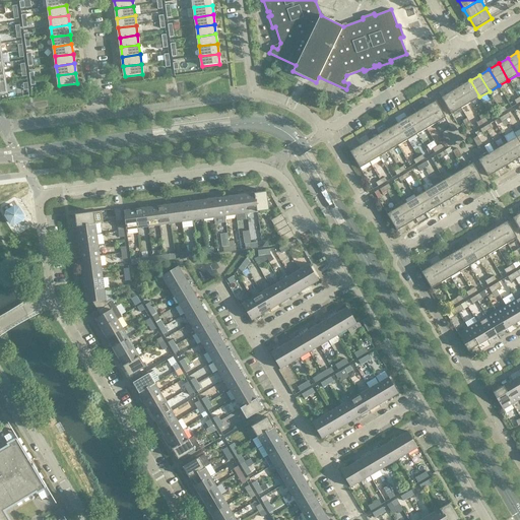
[(479,96),(470,80),(460,86),(470,103),(479,96)]
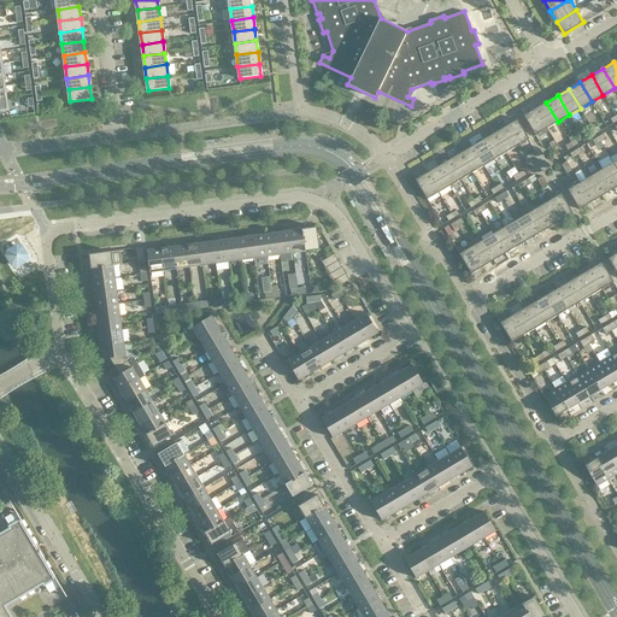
[(558,122),(546,103),(535,109),(547,128),(558,122)]
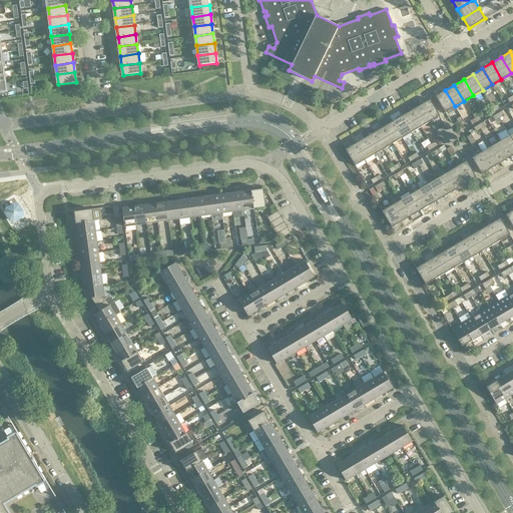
[(455,106),(445,90),(435,96),(445,112),(455,106)]
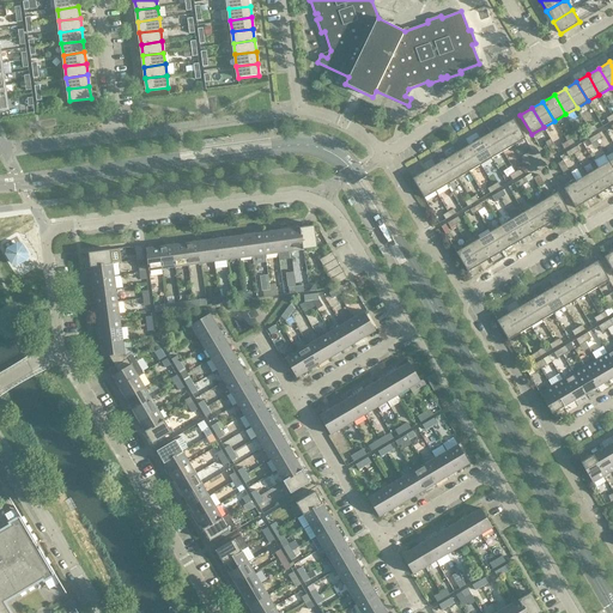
[(526,138),(514,119),(502,126),(514,145),(526,138)]
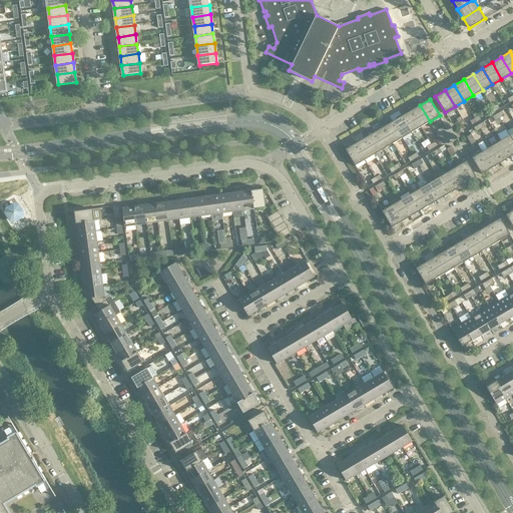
[(430,121),(420,105),(411,110),(421,127),(430,121)]
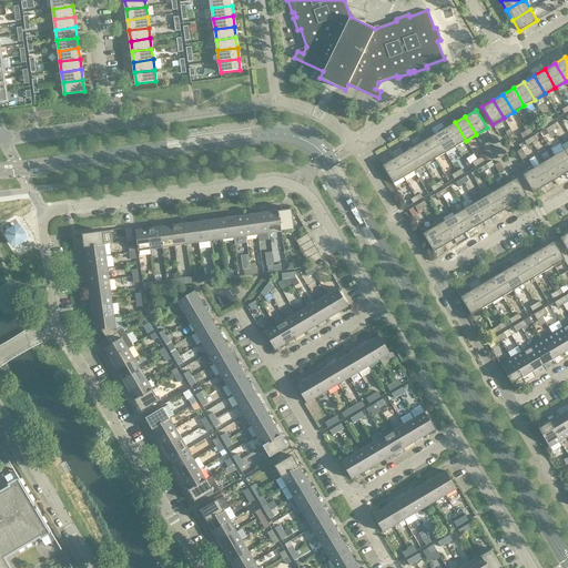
[(466,141),(455,122),(445,129),(455,146),(466,141)]
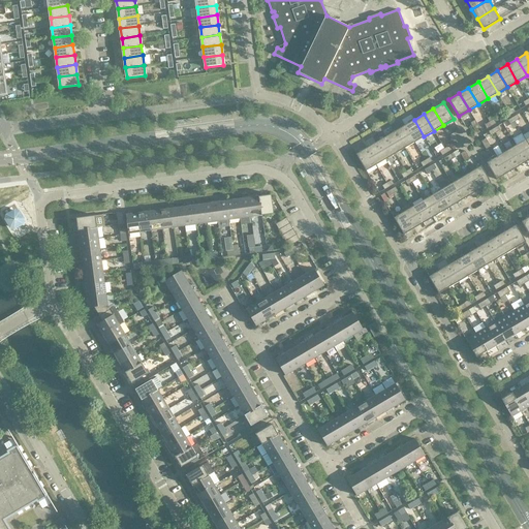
[(424,136),(414,120),(404,125),(414,143),(424,136)]
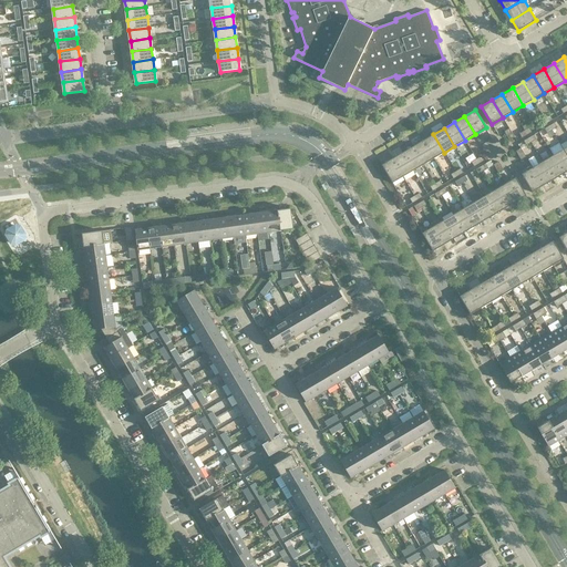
[(444,153),(433,134),(423,141),(434,158),(444,153)]
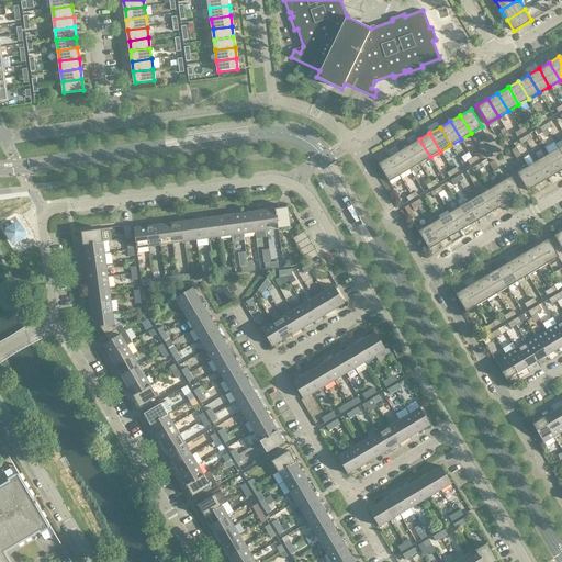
[(430,157),(419,139),(409,145),(419,164),(430,157)]
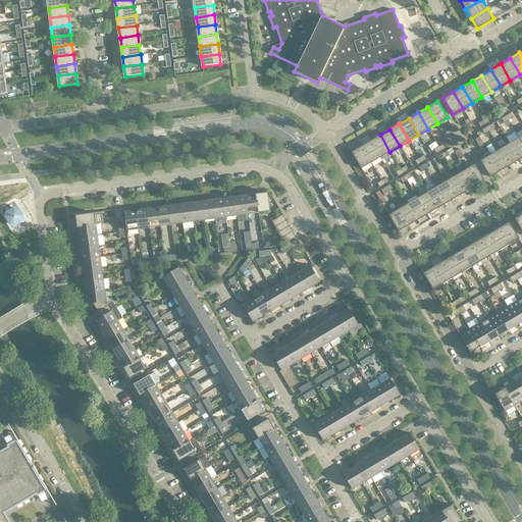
[(389,152),(380,135),(371,141),(380,157),(389,152)]
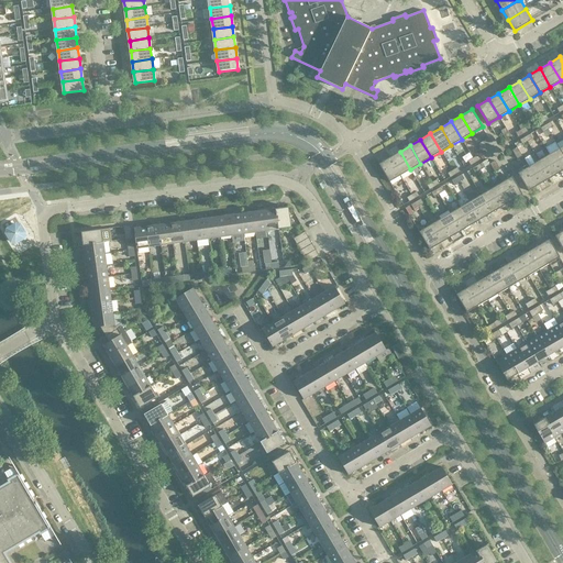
[(562,169),(562,155),(559,148),(549,155),(560,173),(562,169)]
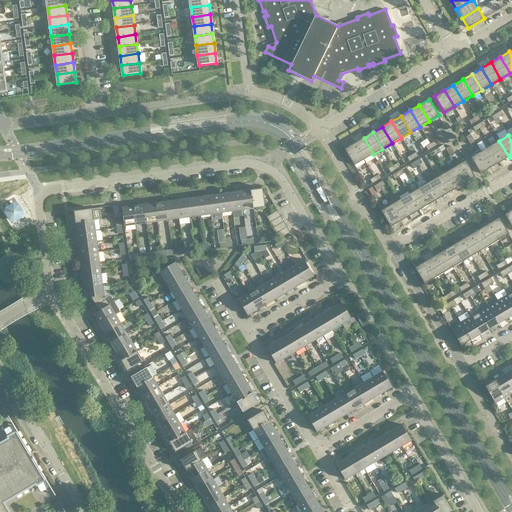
[(373,154),(364,138),(354,143),(364,160),(373,154)]
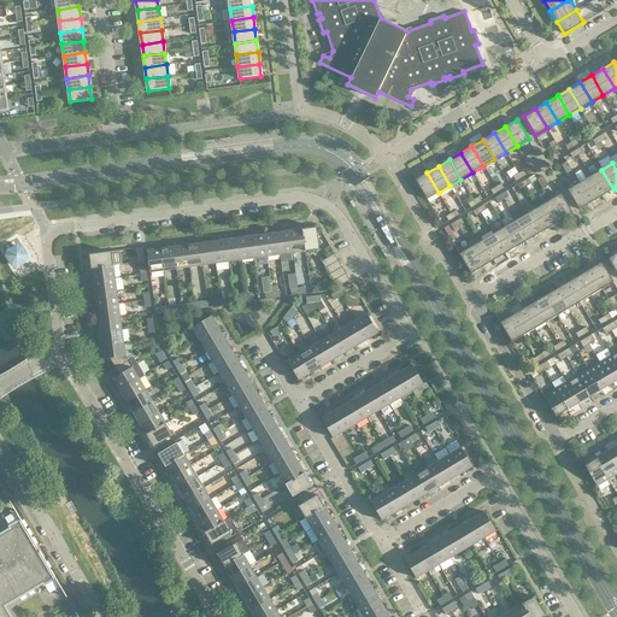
[(613,189),(601,170),(591,176),(601,195),(613,189)]
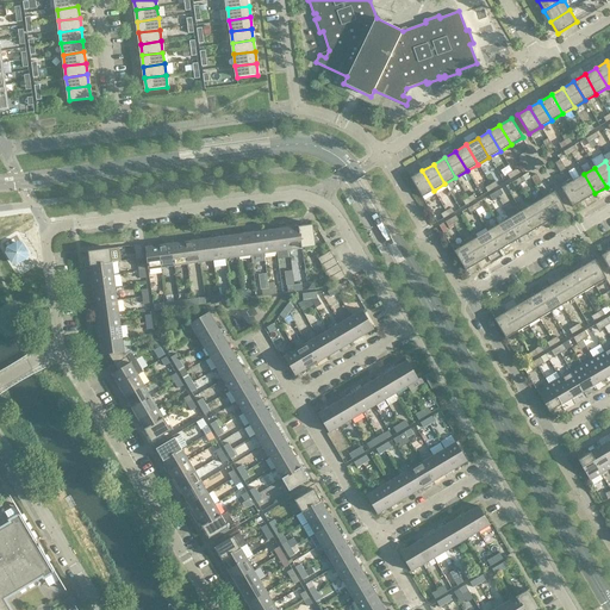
[(434,191),(422,170),(410,178),(422,197),(434,191)]
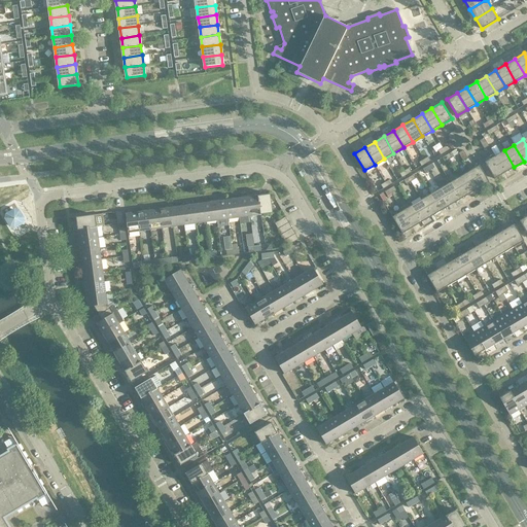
[(514,167),(504,150),(495,156),(504,173),(514,167)]
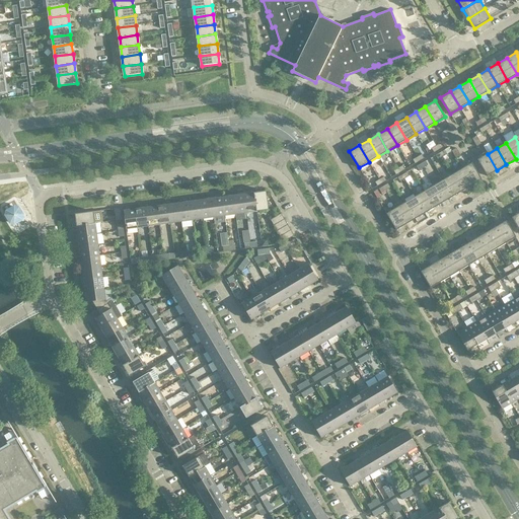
[(497,170),(488,154),(477,159),(487,176),(497,170)]
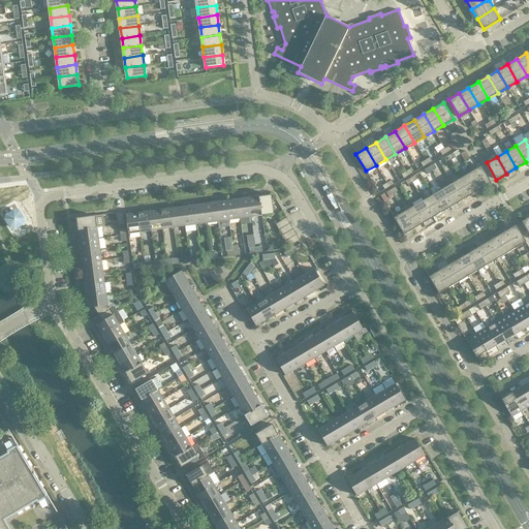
[(491,183),(480,165),(471,172),(480,189),(491,183)]
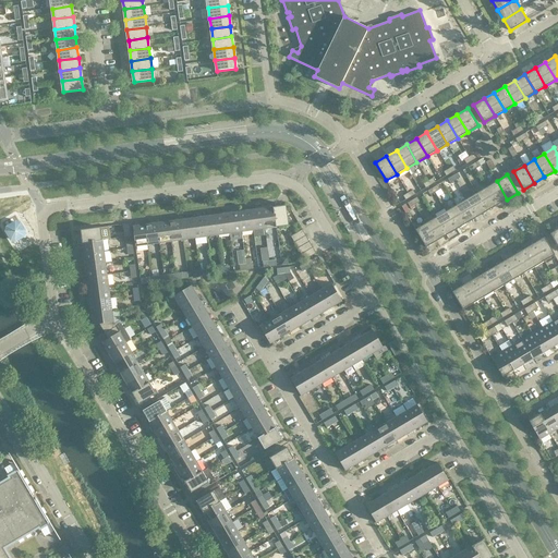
[(507,199),(497,181),(486,187),(497,205),(507,199)]
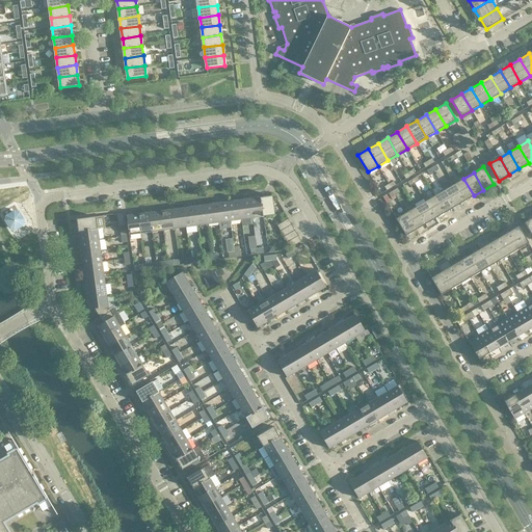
[(474,195),(463,179),(454,184),(464,202),(474,195)]
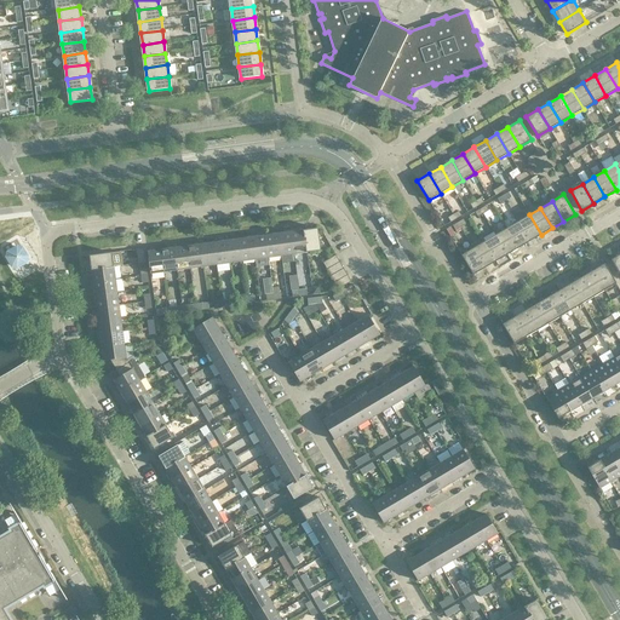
[(541,235),(529,214),(518,222),(530,241),(541,235)]
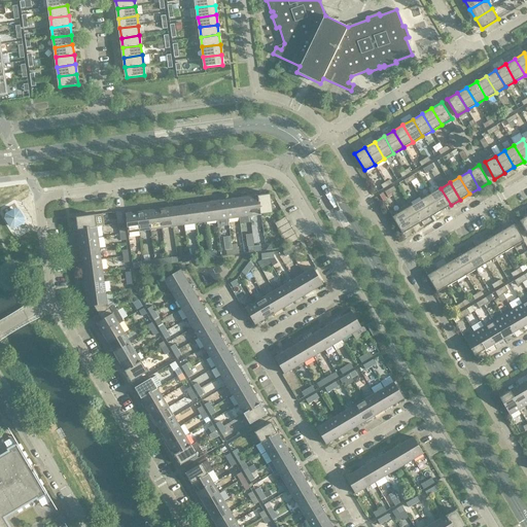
[(451,205),(441,188),(431,194),(441,211),(451,205)]
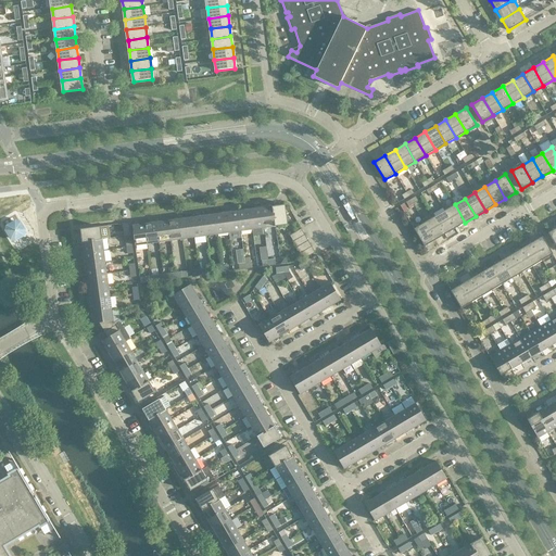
[(268,204),(261,205),(264,228),(276,226),(273,206),(268,206),(268,204)]
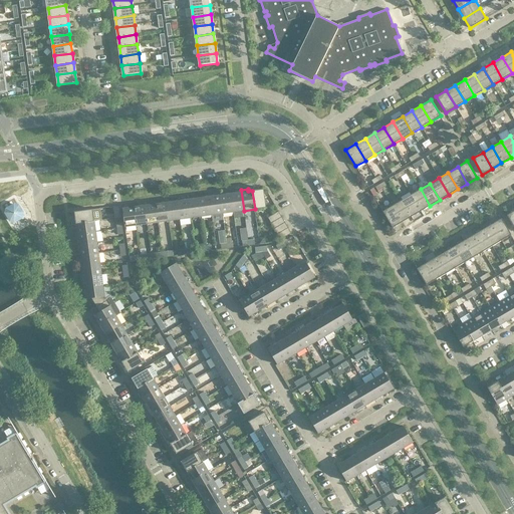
[(263,189),(252,191),(255,209),(266,208),(263,189)]
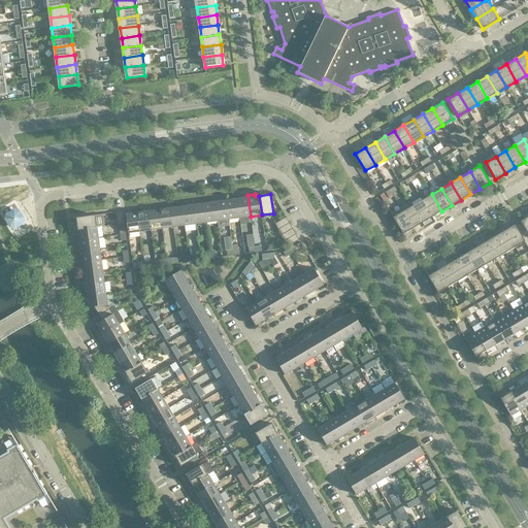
[(441,211),(432,194),(422,200),(432,217),(441,211)]
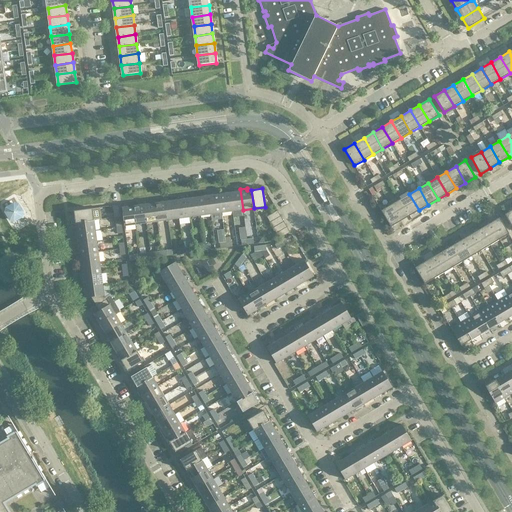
[(243,210),(240,189),(234,190),(234,192),(230,193),(232,211),(243,210)]
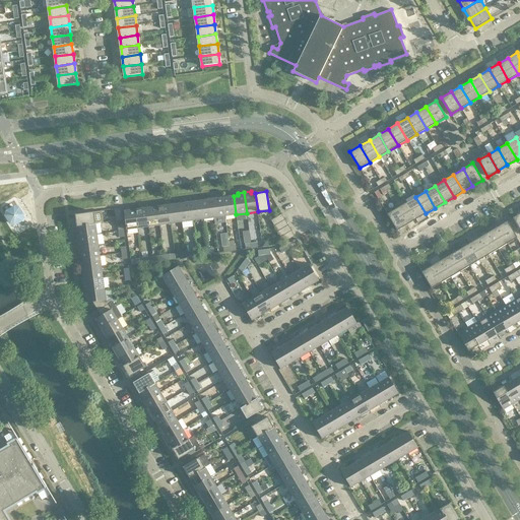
[(236,214),(234,196),(222,197),(225,215),(236,214)]
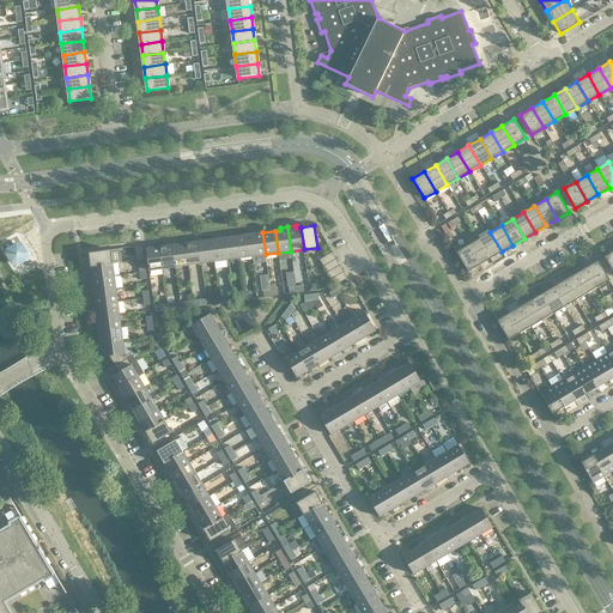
[(244,232),(236,234),(240,258),(253,256),(249,235),(244,235),(244,232)]
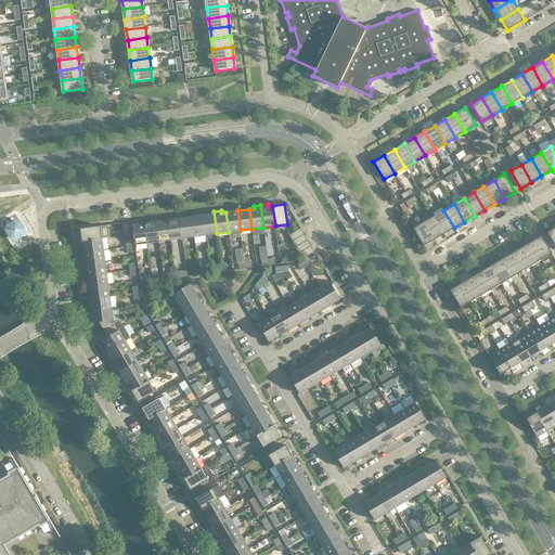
[(241,230),(237,210),(226,213),(229,232),(241,230)]
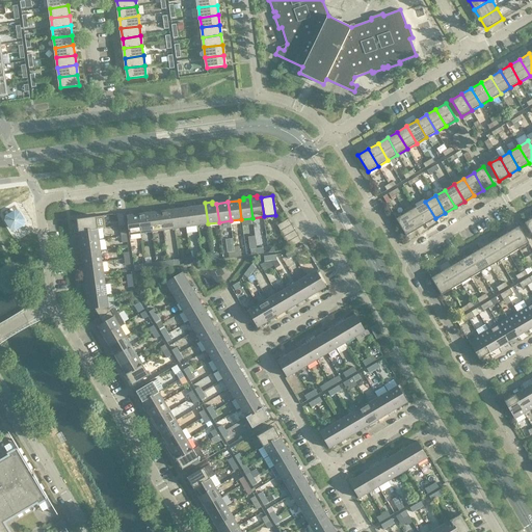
[(435,218),(425,202),(416,207),(426,224),(435,218)]
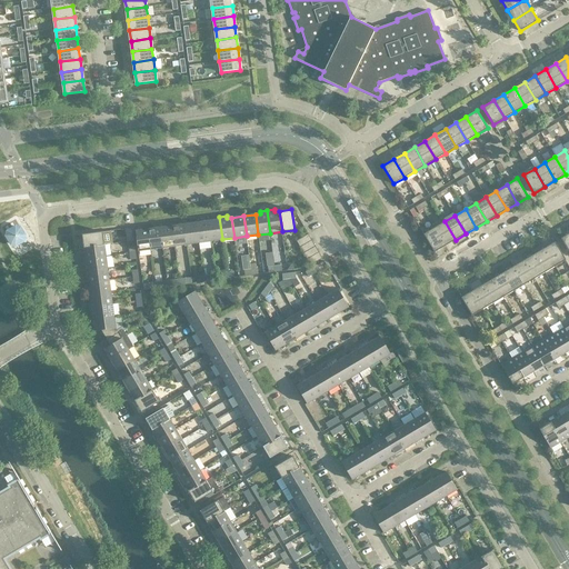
[(222,239),(219,217),(212,218),(212,220),(208,221),(210,241),(222,239)]
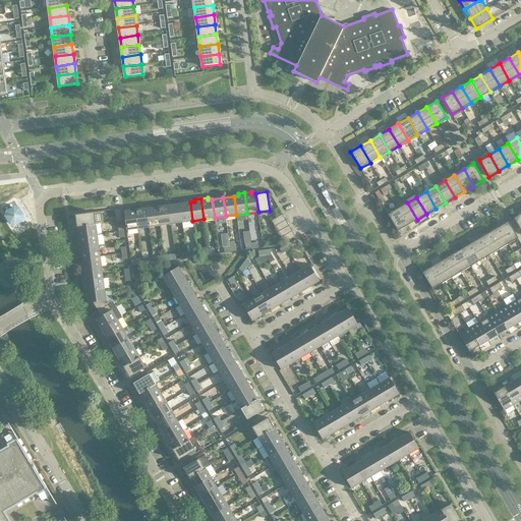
[(192,221),(190,203),(179,204),(182,222),(192,221)]
